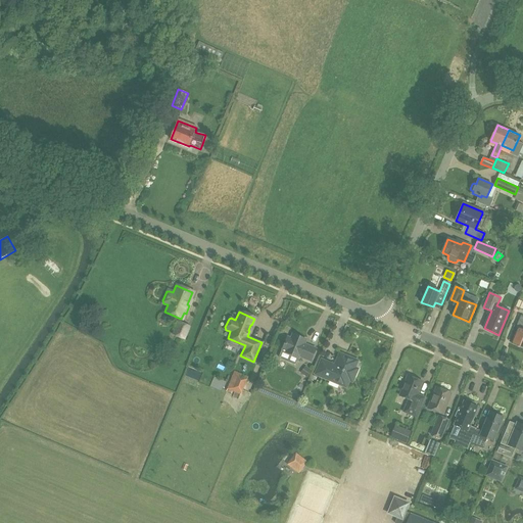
[(512,343),(522,347),(522,316),(521,316),(516,328),(518,329),(512,343)]
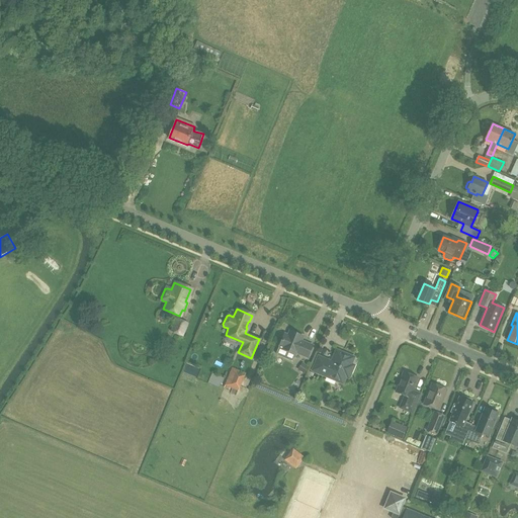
[(170,331),(181,336),(187,323),(176,318),(170,331)]
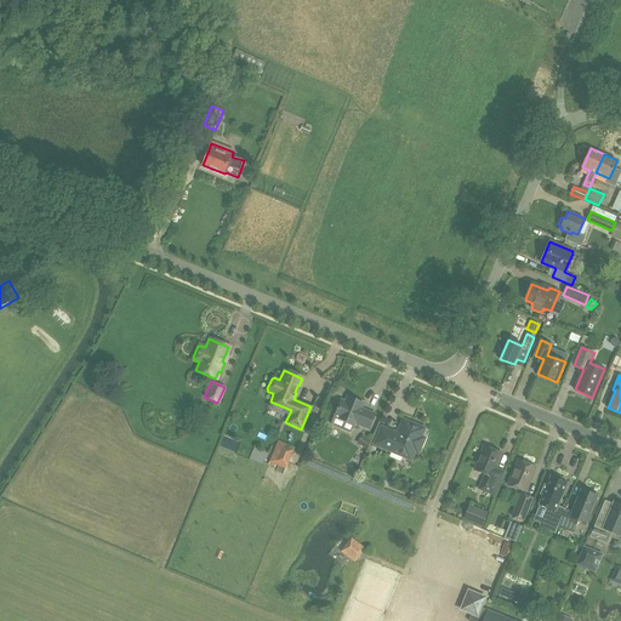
[(353,425),(354,422),(368,428),(374,415),(359,409),(362,403),(347,397),(345,402),(340,400),(335,414),(340,416),(339,417),(353,425)]
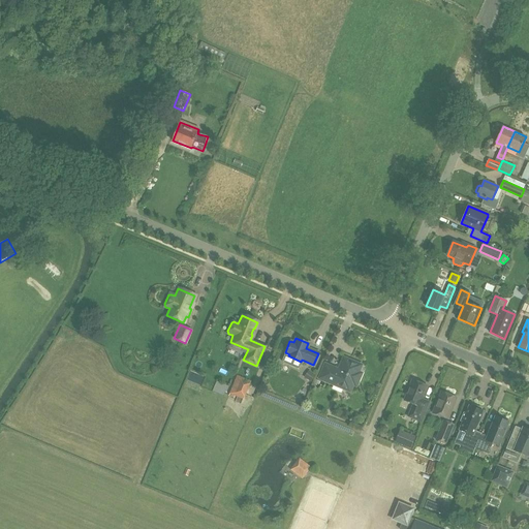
[(172,365),(181,356),(168,343),(159,351),(172,365)]
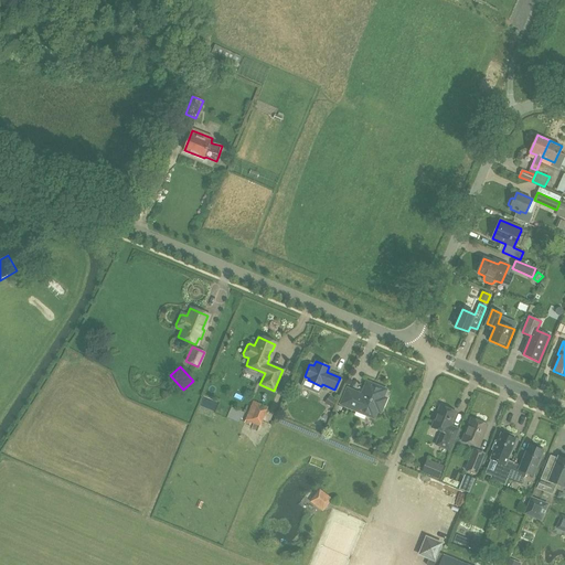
[(356,411),(358,407),(372,414),(374,408),(379,408),(382,400),(380,397),(383,388),(368,382),(362,395),(348,390),(341,404),(356,411)]
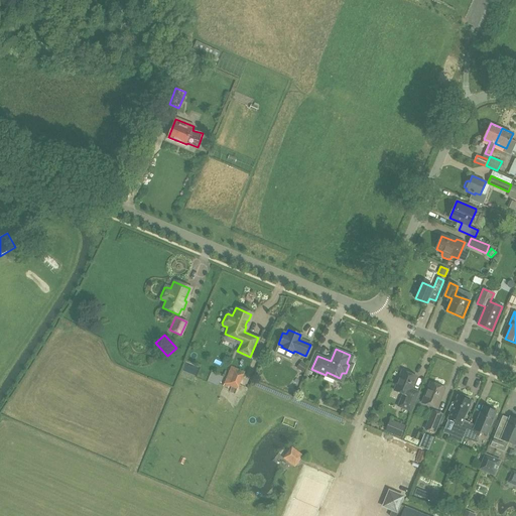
[(297,368),(303,372),(307,366),(301,362),(297,368)]
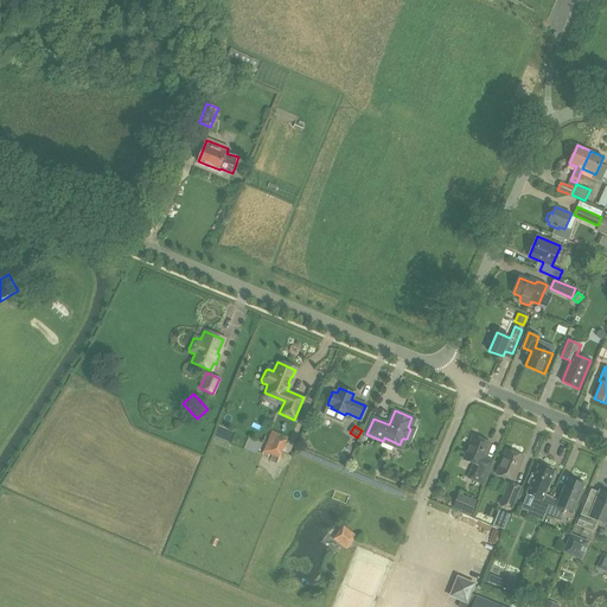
[(272,432),(264,452),(280,458),(287,438),(272,432)]
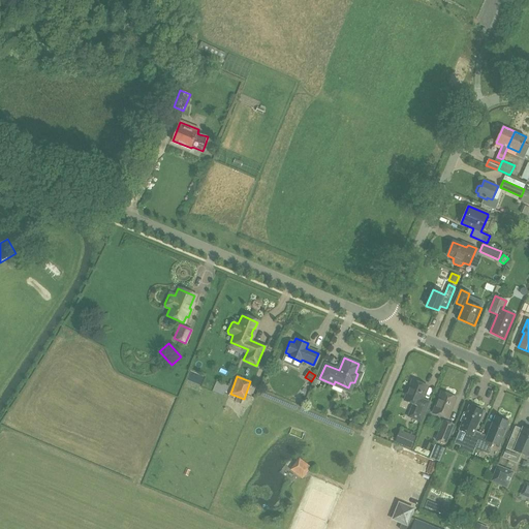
[(408,416),(422,422),(430,402),(422,399),(427,385),(412,379),(404,400),(413,404),(408,416)]
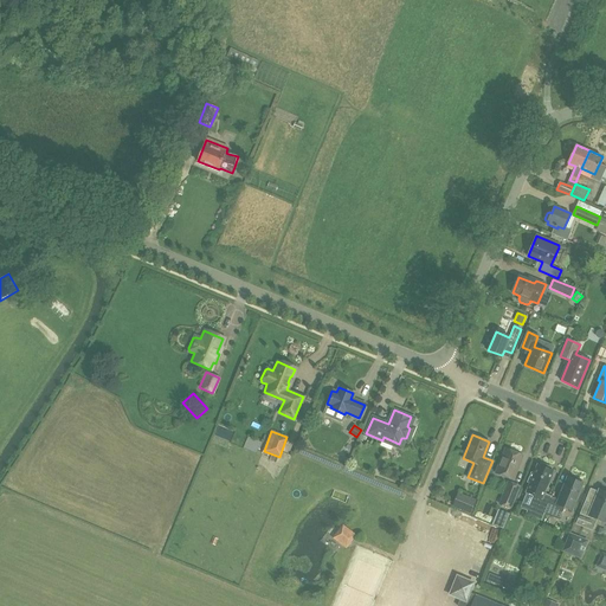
[(496,472),(514,479),(523,456),(522,456),(505,449),(496,472)]
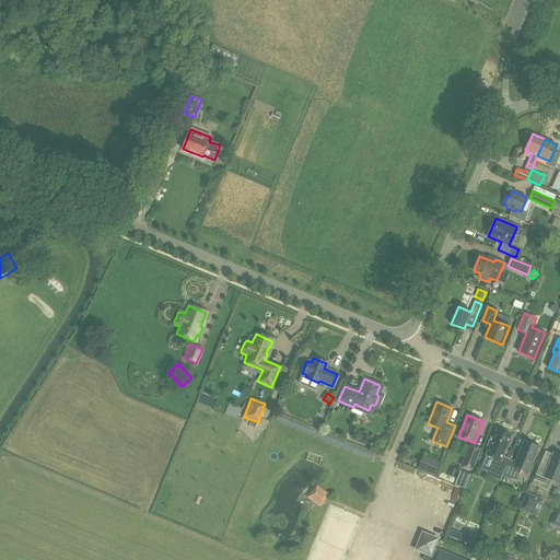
[(488,445),(490,446),(482,466),(503,474),(509,461),(502,457),(511,435),(509,434),(510,432),(500,428),(499,430),(497,430),(493,438),(491,436),(488,445)]
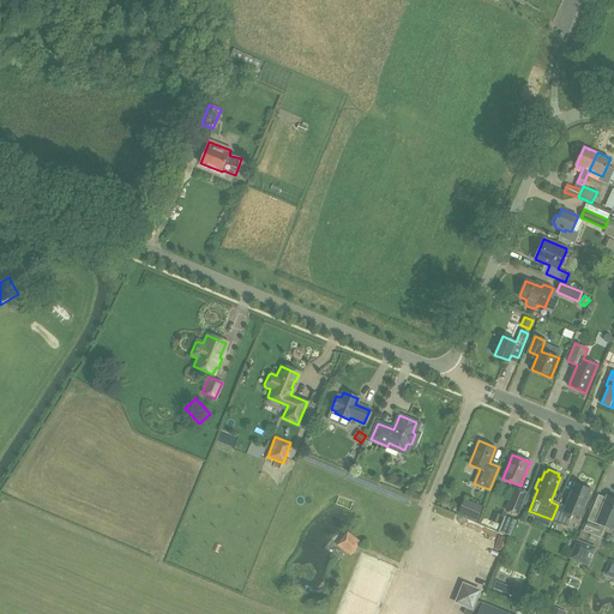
[(558,505),(552,519),(566,527),(571,515),(579,517),(583,509),(585,510),(589,500),(587,499),(590,489),(588,488),(589,486),(578,481),(577,485),(575,483),(565,507),(558,505)]
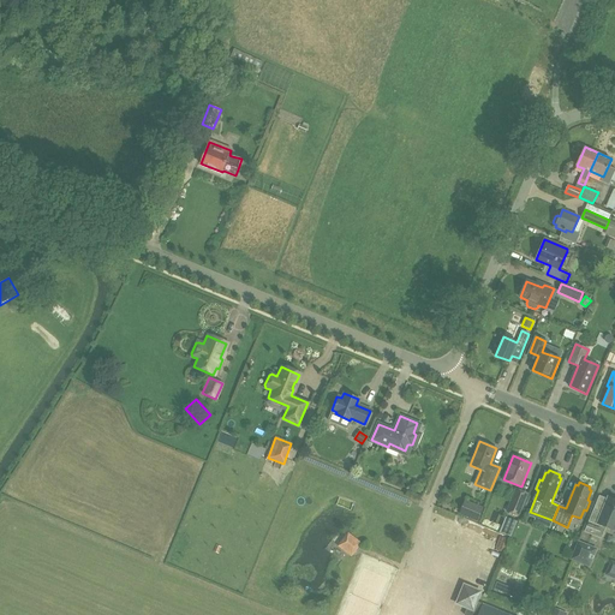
[(517,489),(507,511),(518,515),(527,494),(517,489)]
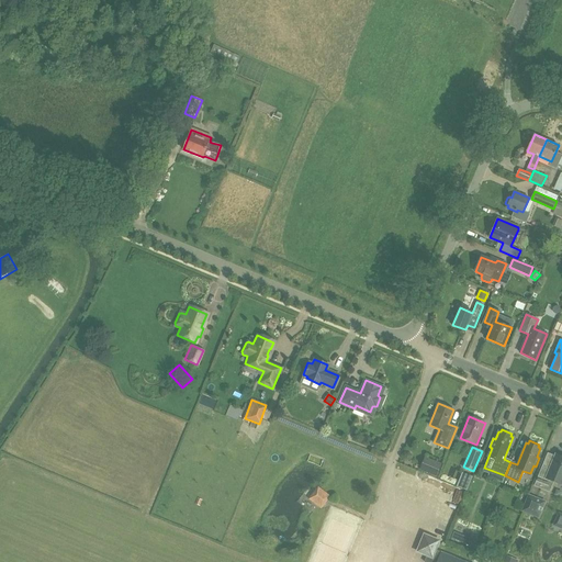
[(535,485),(549,491),(553,481),(561,484),(561,482),(561,457),(555,454),(550,469),(542,467),(535,485)]
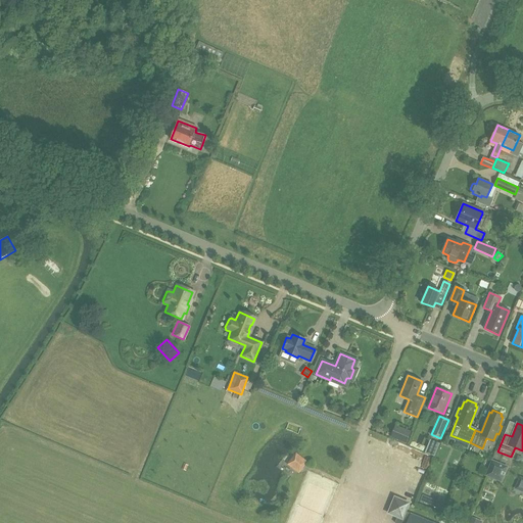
[(395,426),(390,438),(406,444),(411,432),(395,426)]
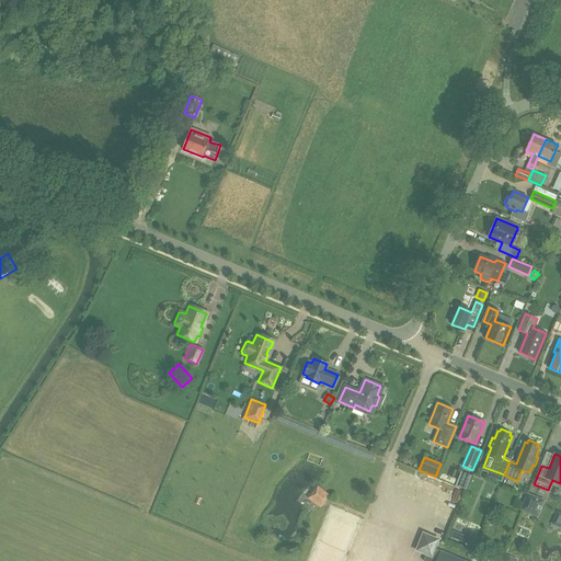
[(456,482),(470,488),(476,474),(462,468),(456,482)]
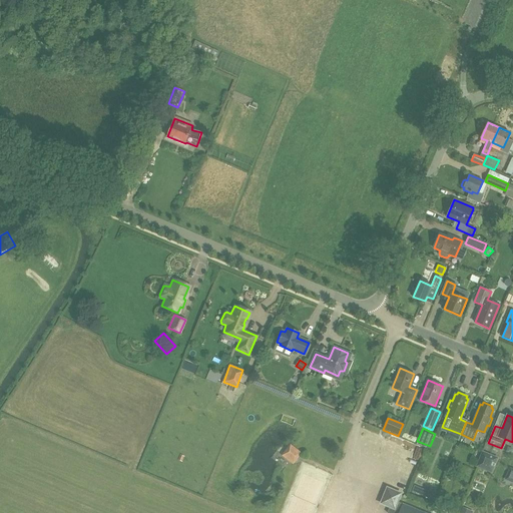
[(283,456),(294,464),(301,453),(290,445),(283,456)]
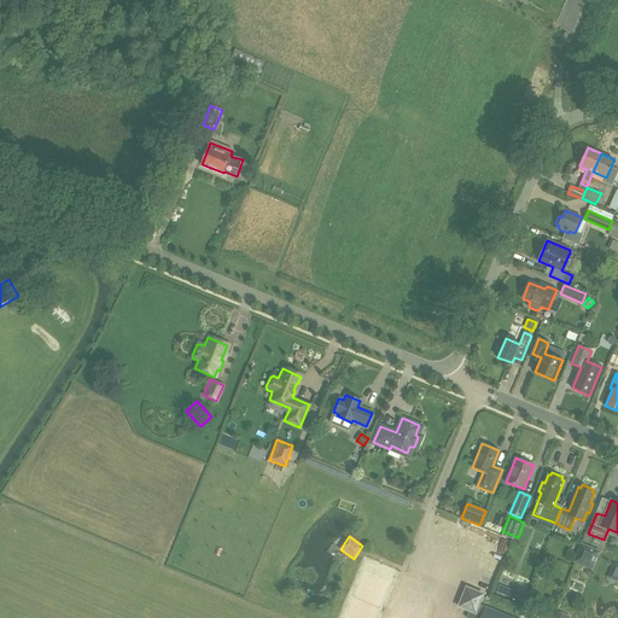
[(575,561),(593,569),(599,552),(582,544),(575,561)]
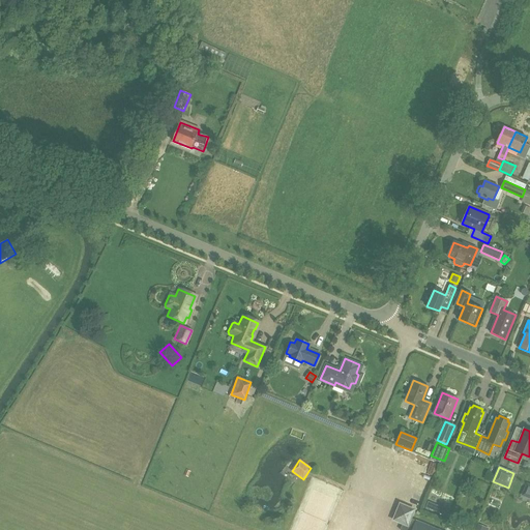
[(400,504),(393,521),(403,525),(401,529),(438,529),(411,519),(415,509),(400,504)]
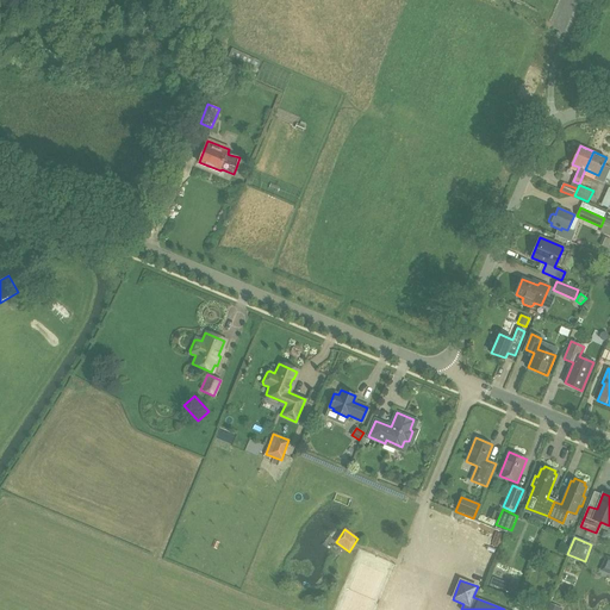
[(514,586),(508,584),(504,591),(511,593),(514,586)]
